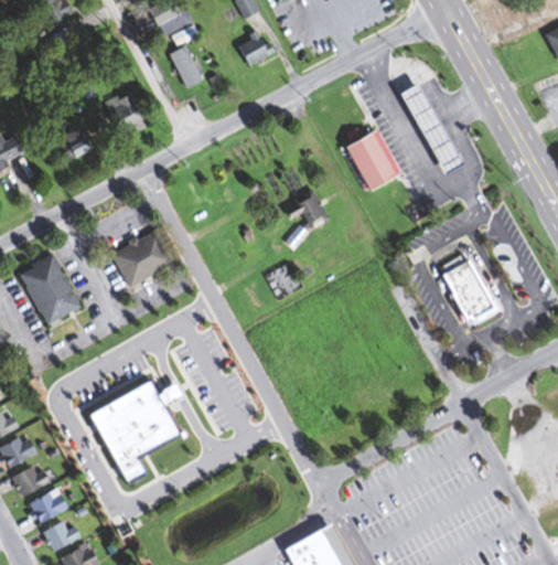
[(74,16),(64,0),(49,0),(36,7),(50,30),(74,16)]
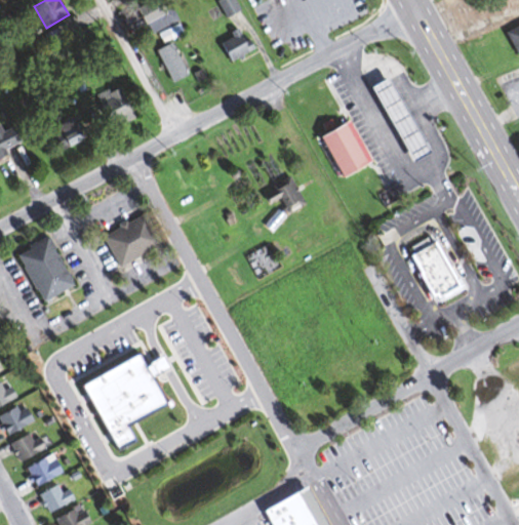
[(155,36),(184,17),(171,0),(156,0),(140,11),(155,36)]
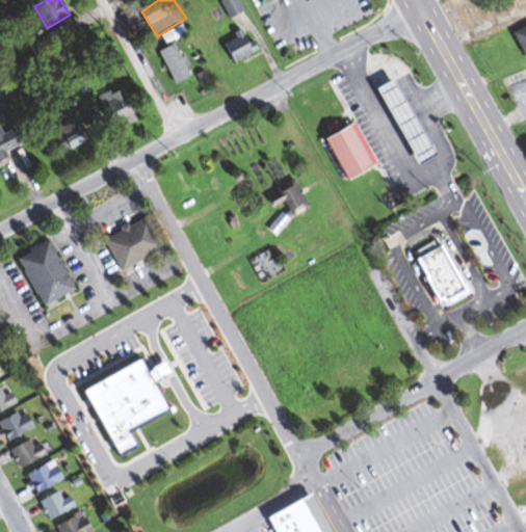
[(225,0),(224,0),(232,17),(246,10),(241,0),(225,0)]
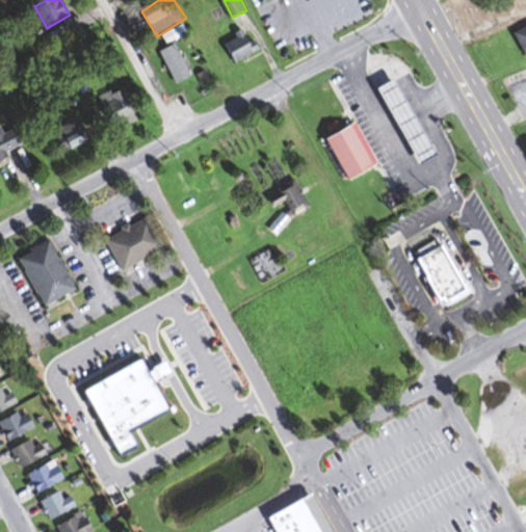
[(525,26),(515,32),(525,54),(525,26)]
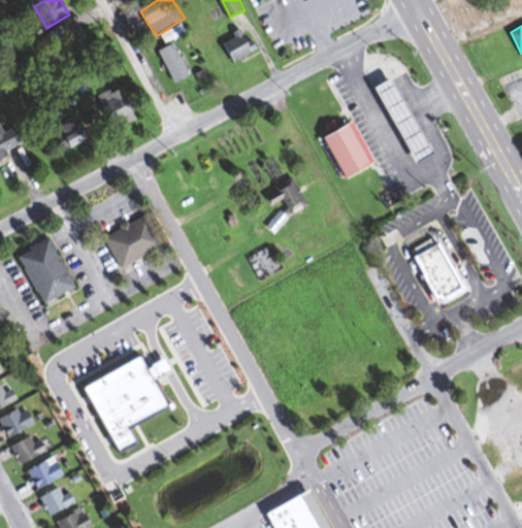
[(233,64),(259,50),(247,28),(234,34),(235,37),(223,45),(233,64)]
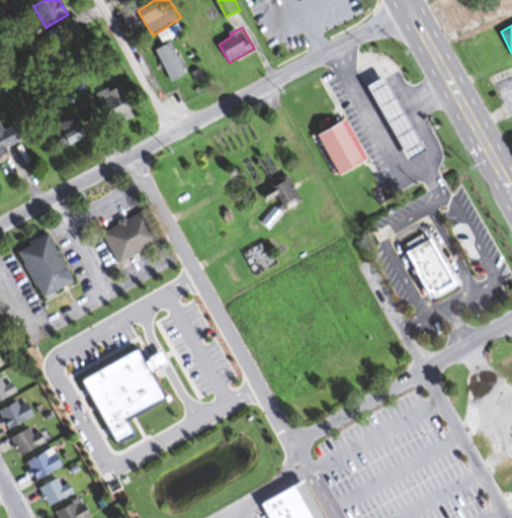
[(187,75),(172,42),(156,50),(172,82),(187,75)]
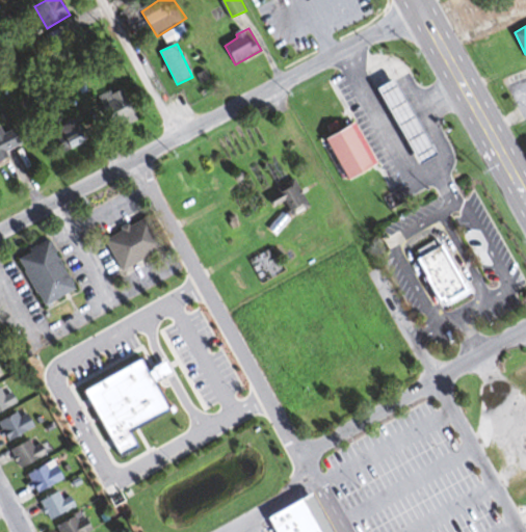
[(395,77),(377,85),(415,164),(432,156),(395,77)]
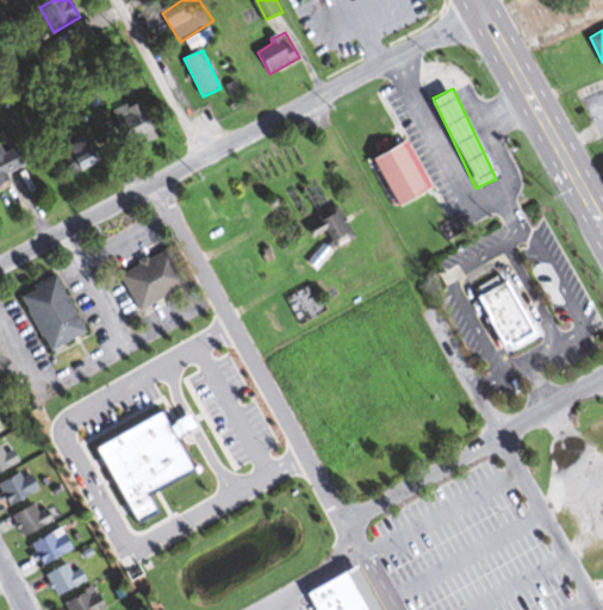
[(114,113),(134,151),(160,137),(141,100),(114,113)]
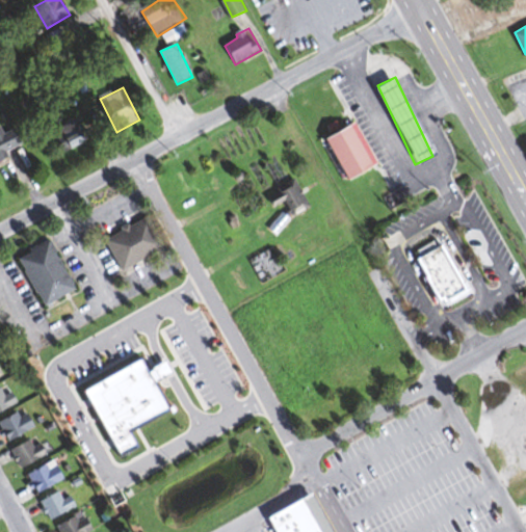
[(357,121),(324,136),(345,179),(377,164),(357,121)]
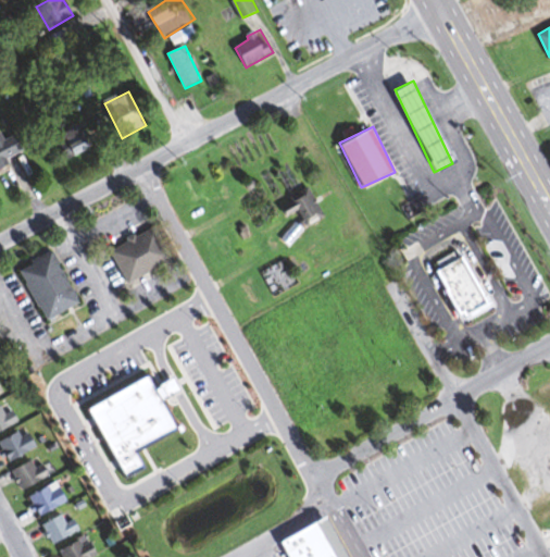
[(60,138),(70,160),(92,150),(83,128),(60,138)]
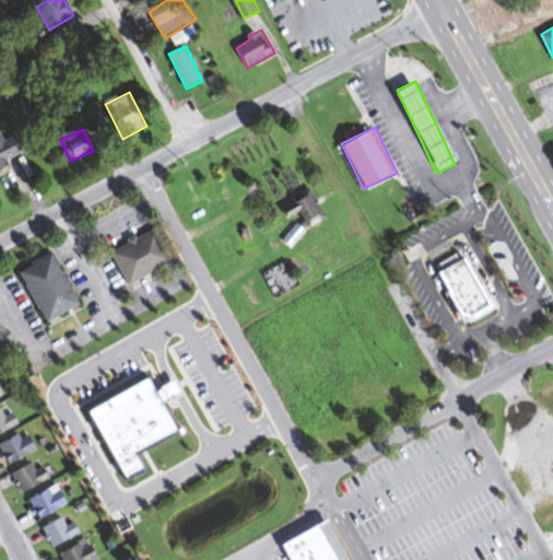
[(0,133),(0,165),(25,155),(16,137),(6,142),(2,133),(0,133)]
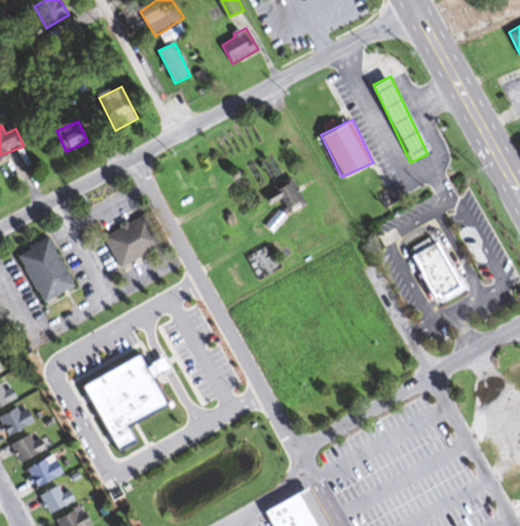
[(307,202),(292,177),(277,185),(293,212),(307,202)]
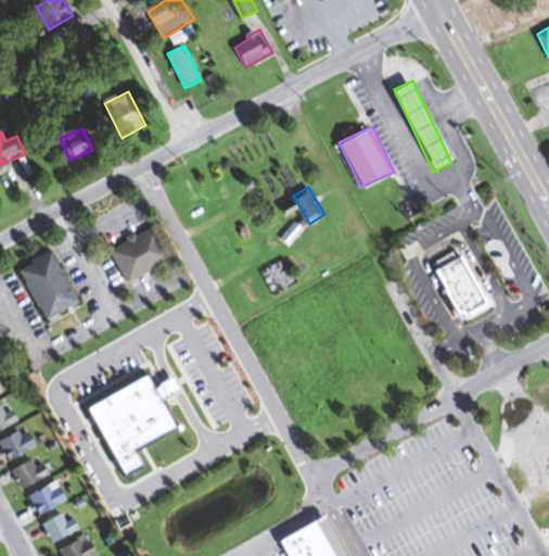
[(128,282),(173,260),(155,226),(111,250),(128,282)]
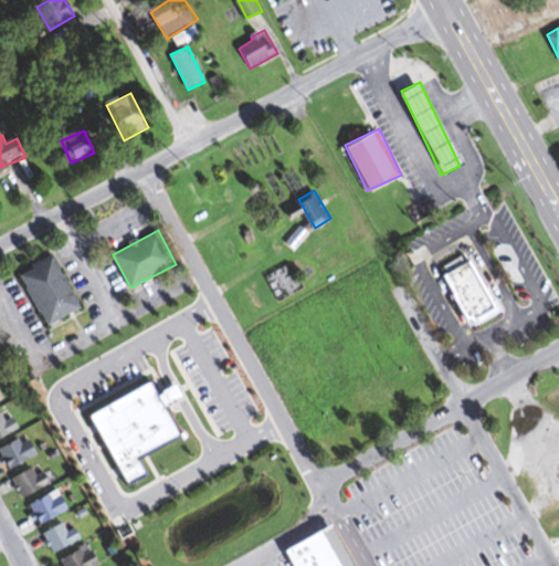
[(465,326),(498,313),(475,252),(442,265),(465,326)]
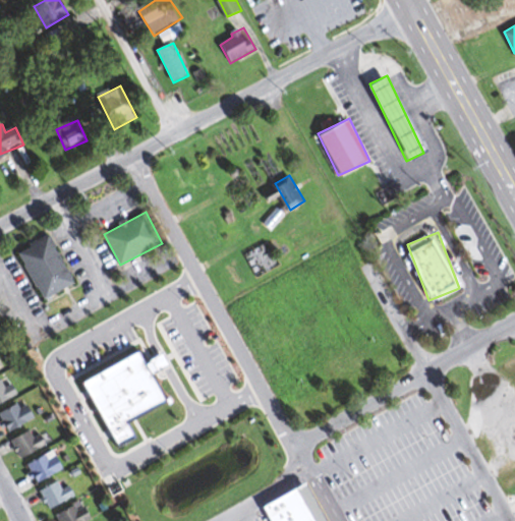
[(75,284),(51,234),(18,250),(43,299),(75,284)]
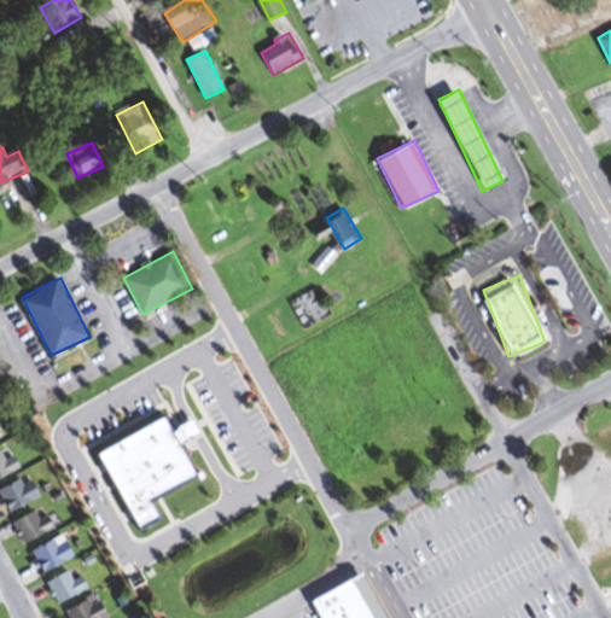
[(6,459),(5,453),(0,453),(0,476),(23,472),(19,456),(6,459)]
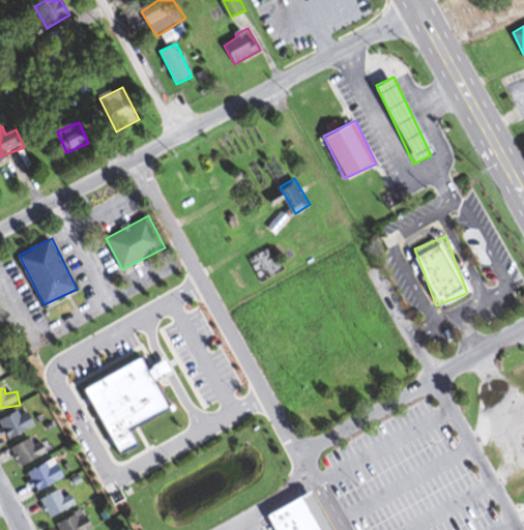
[(0,420),(0,421),(9,440),(37,425),(27,407),(0,420)]
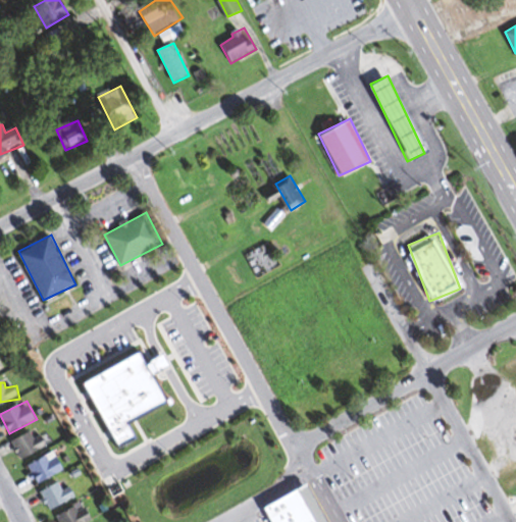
[(35,438),(33,431),(13,438),(21,459),(48,448),(43,434),(35,438)]
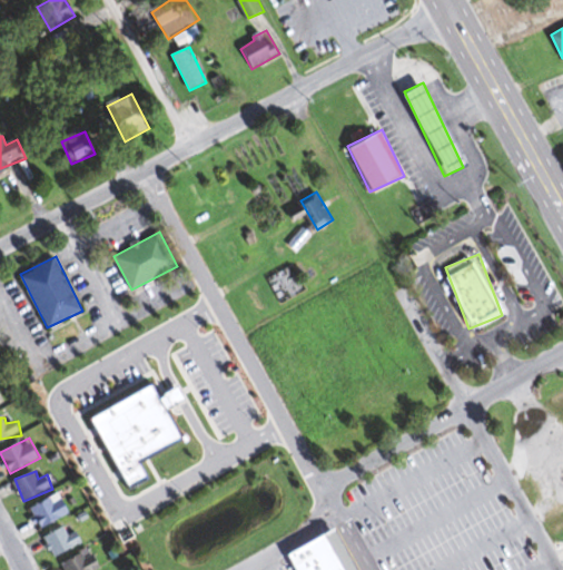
[(30,508),(40,528),(71,513),(61,492),(30,508)]
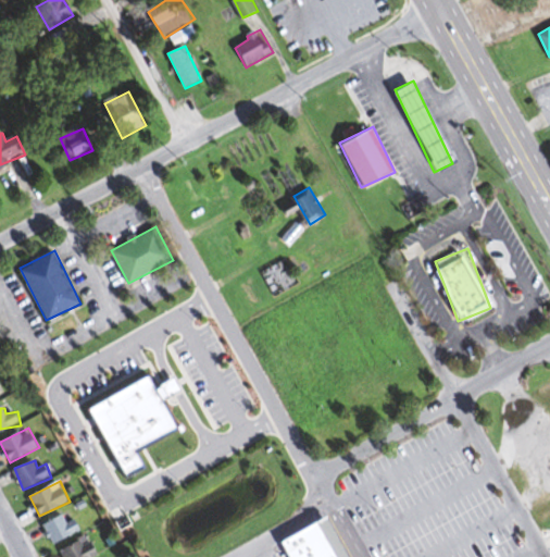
[(54,544),(83,530),(77,519),(67,523),(63,514),(44,523),(54,544)]
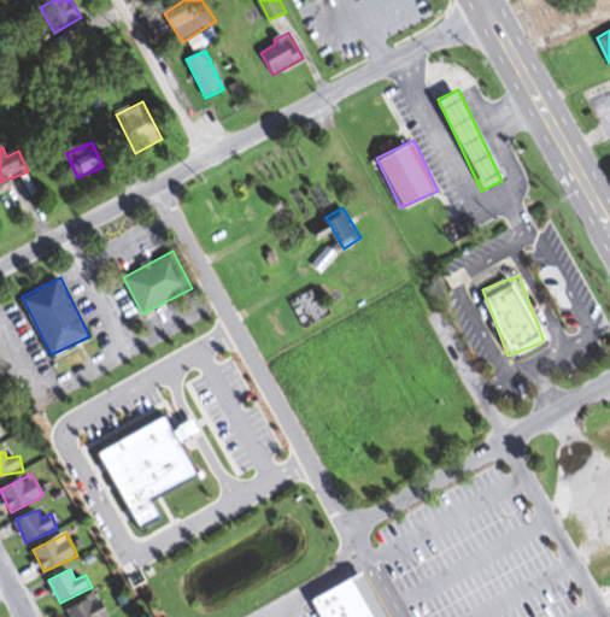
[(310,598),(318,616),(389,616),(367,570),(310,598)]
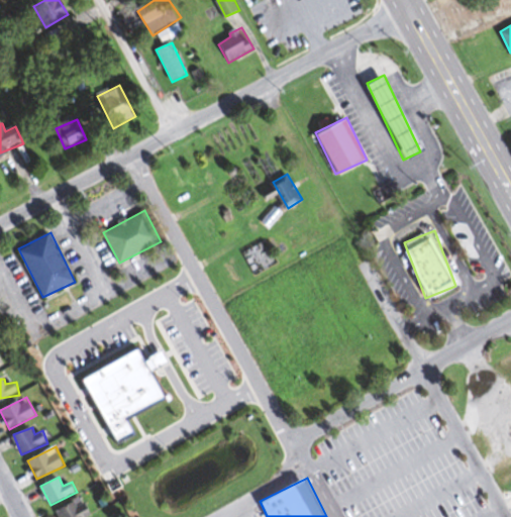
[(92,516),(94,516),(84,498),(57,513),(59,516),(92,516)]
